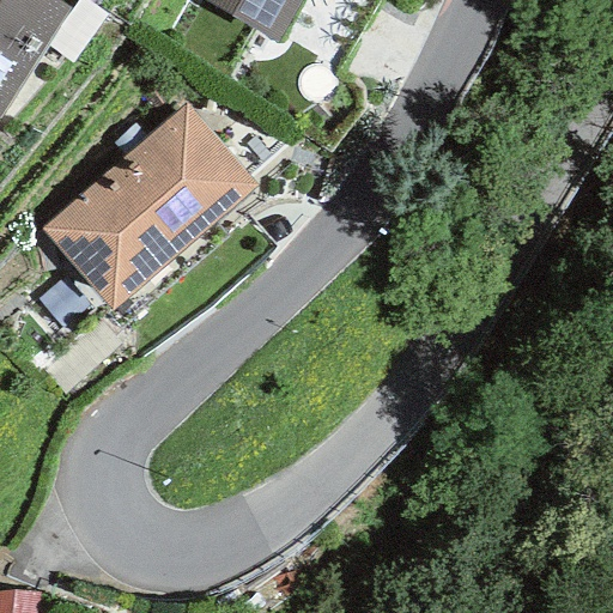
[(70,11),(53,0),(0,0),(0,116),(47,47),(70,11)]
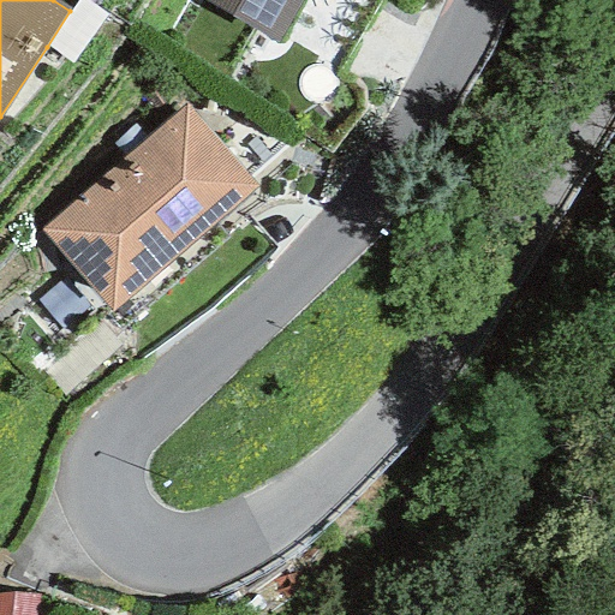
[(77,0),(70,11),(47,47),(71,64),(107,12),(88,0),(77,0)]
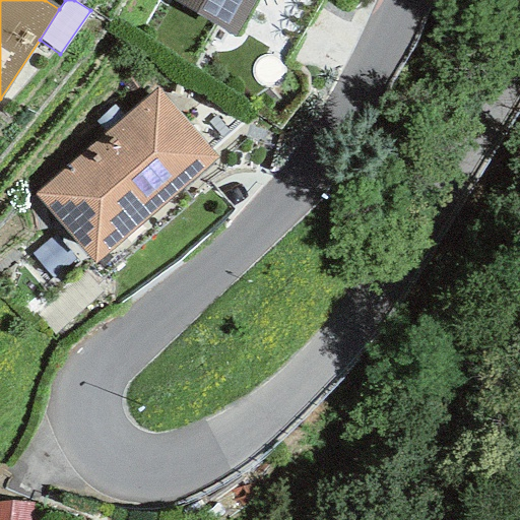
[(171,0),(234,37),(254,0),(171,0)]
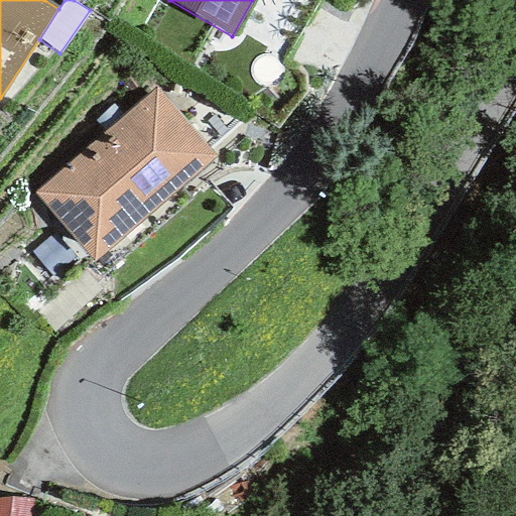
[(94,262),(216,157),(155,88),(33,192),(94,262)]
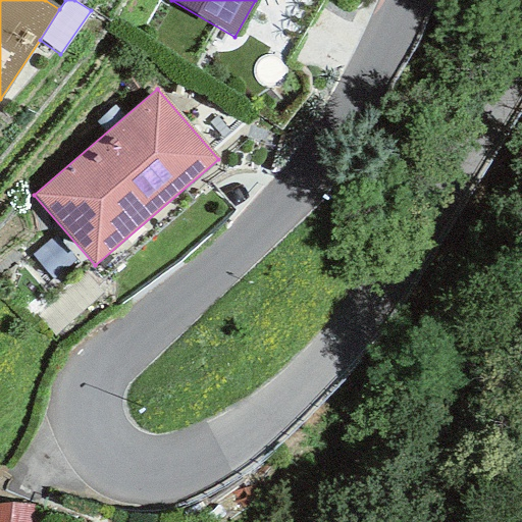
[(30,254),(51,279),(74,261),(53,235),(30,254)]
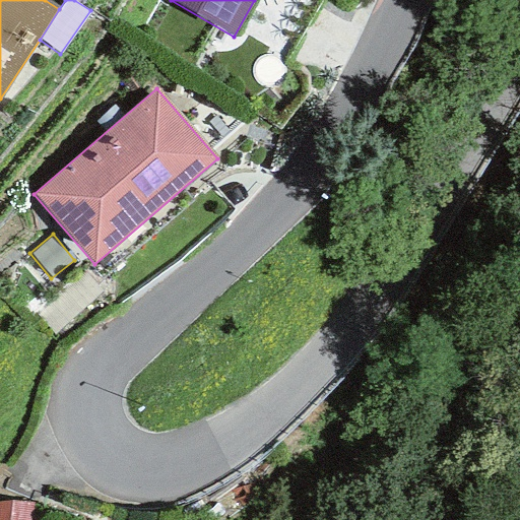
[(29,519),(34,493),(0,488),(0,519),(29,519)]
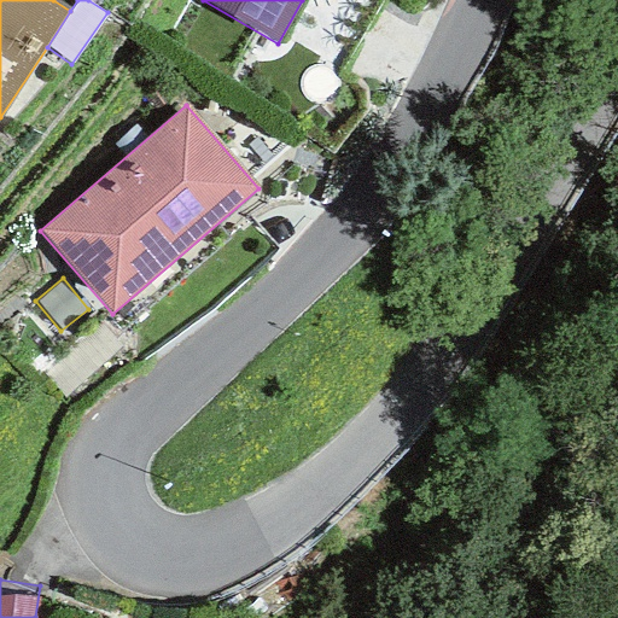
All buildings are outlined.
